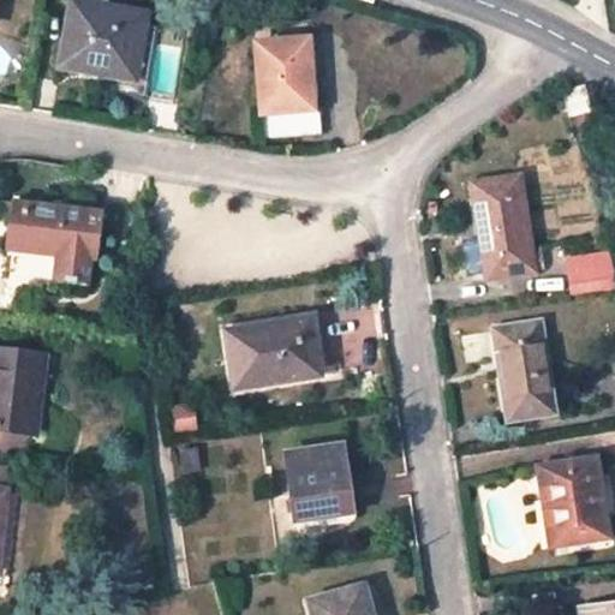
[(72,3),(60,66),(125,77),(133,78),(133,85),(138,87),(149,25),(111,18),(113,10),(72,3)]
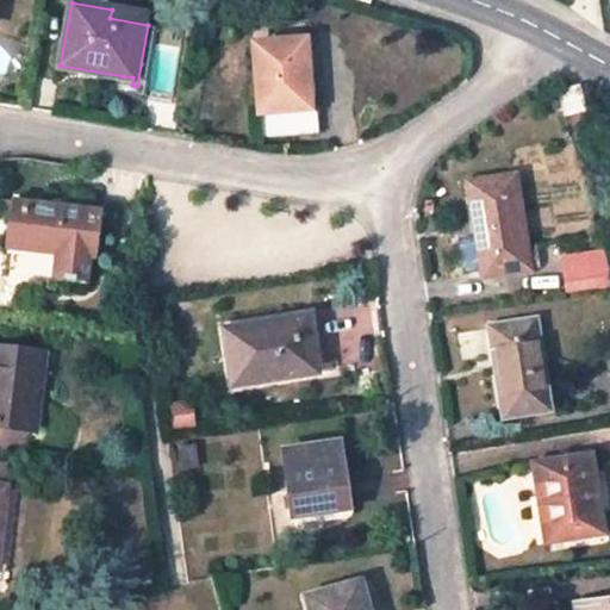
[(253,43),(260,137),(317,134),(312,69),(306,69),(305,38),(253,43)]
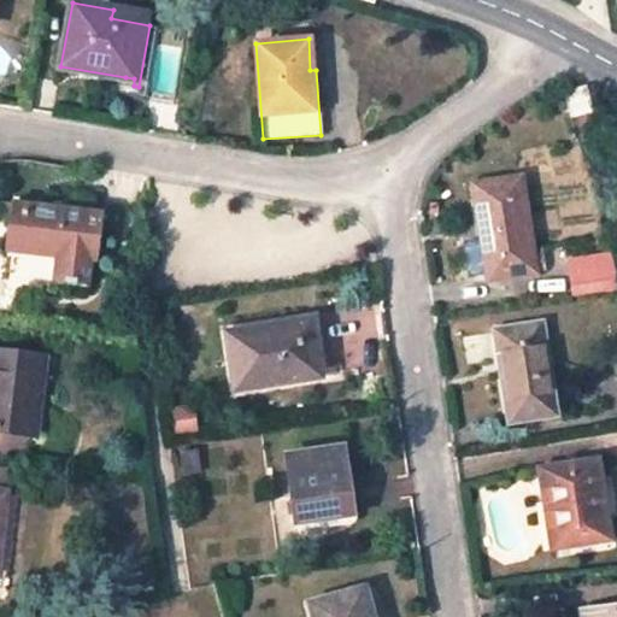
[(566,92),(573,116),(591,111),(585,87),(566,92)]
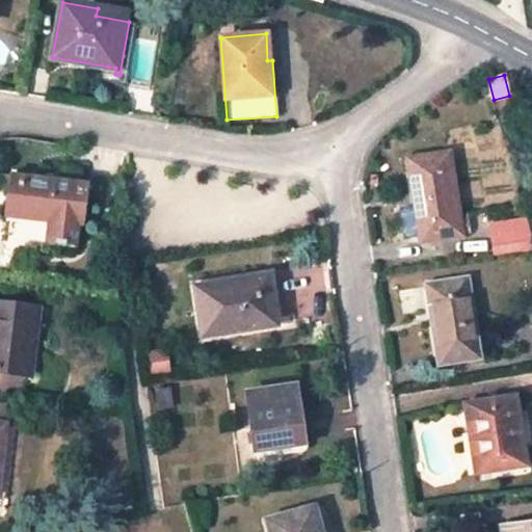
[(410,162),(422,239),(468,233),(466,215),(458,217),(449,156),(410,162)]
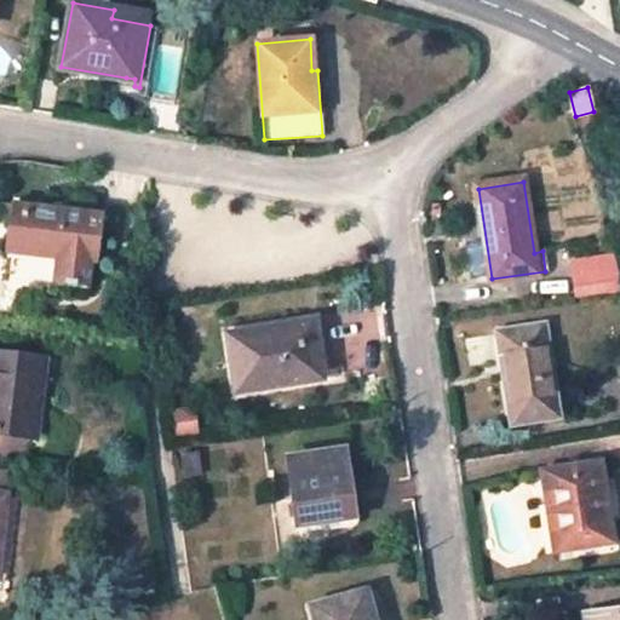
[(11,204),(3,201),(0,213),(10,214),(11,204)]
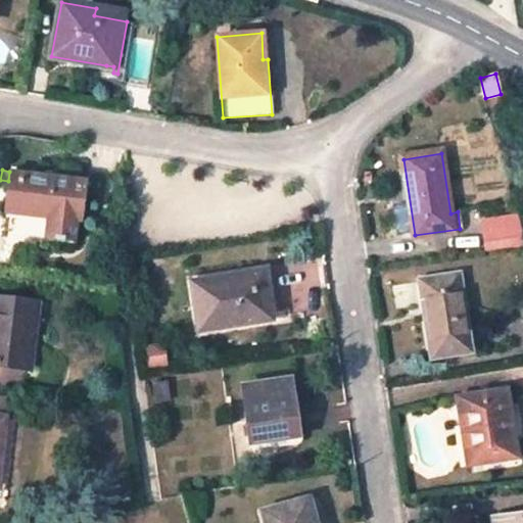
[(8,181),(4,211),(48,217),(46,238),(75,241),(78,221),(82,222),(86,188),(87,181),(74,179),(75,173),(54,170),(54,176),(9,172),(8,181)]
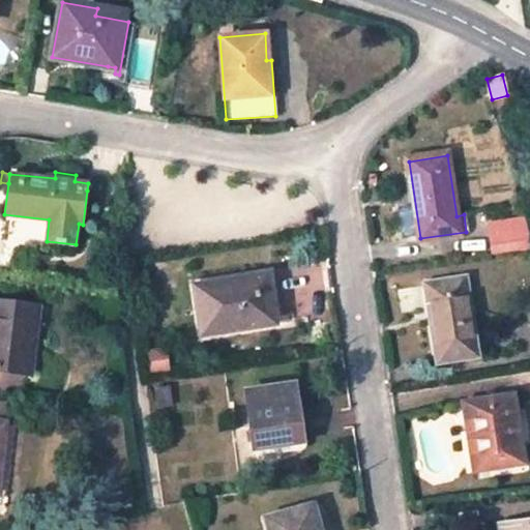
[(529,235),(525,217),(486,224),(490,255),(529,247),(529,235)]
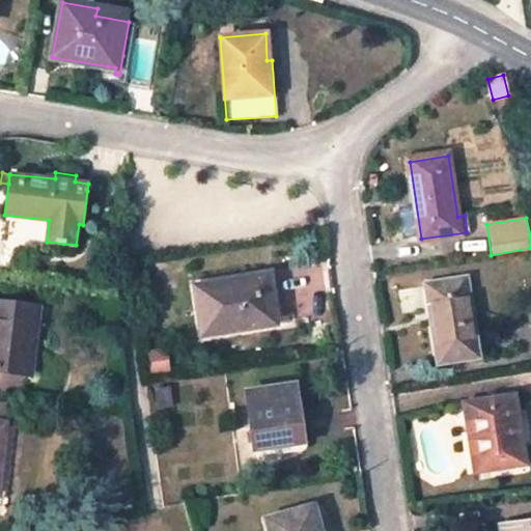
[(195,286),(201,334),(275,324),(269,276),(195,286)]
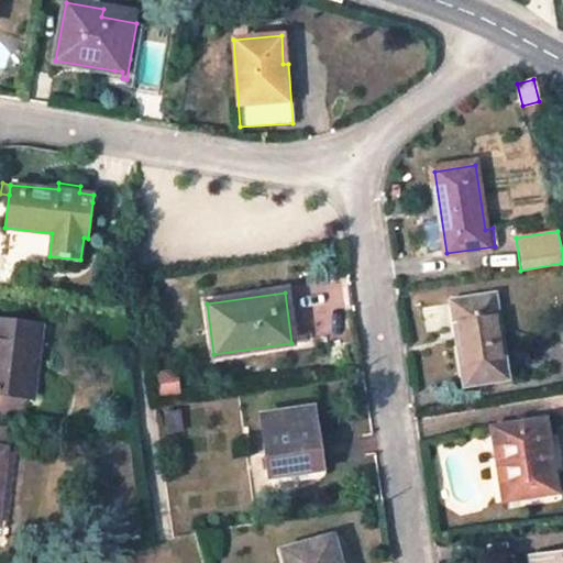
[(455,305),(466,382),(506,376),(495,298),(455,305)]
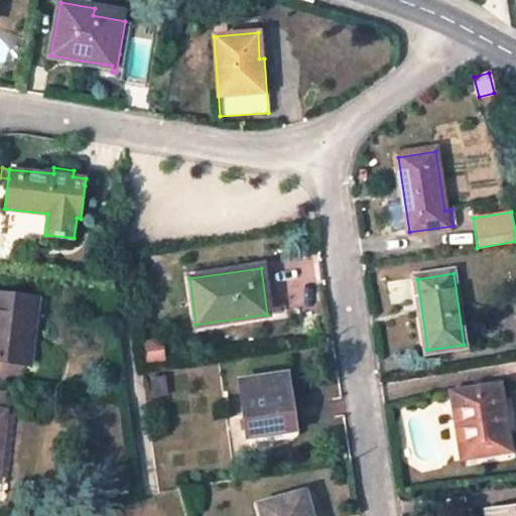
[(0,293),(0,359),(30,364),(37,299),(0,293)]
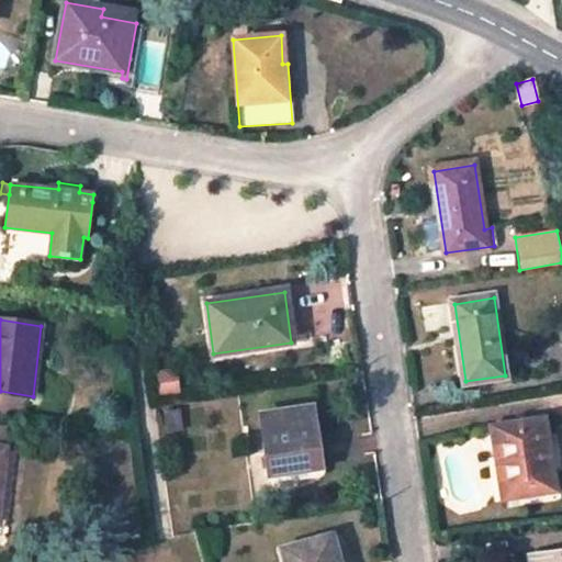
[(261,418),(270,474),(321,467),(312,411),(261,418)]
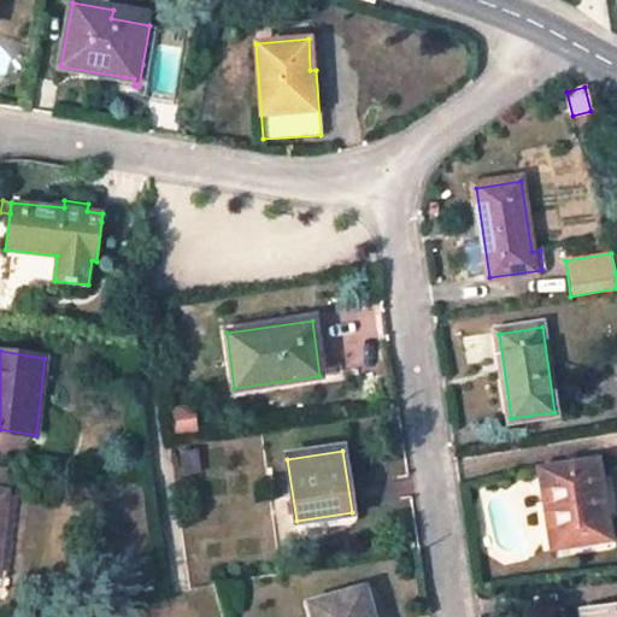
[(188,457),(191,471),(200,470),(199,456),(188,457)]
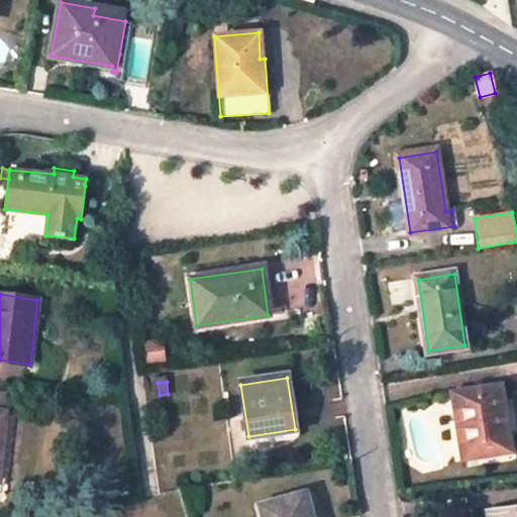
[(503,385),(453,392),(458,421),(467,419),(472,457),(512,451),(503,385)]
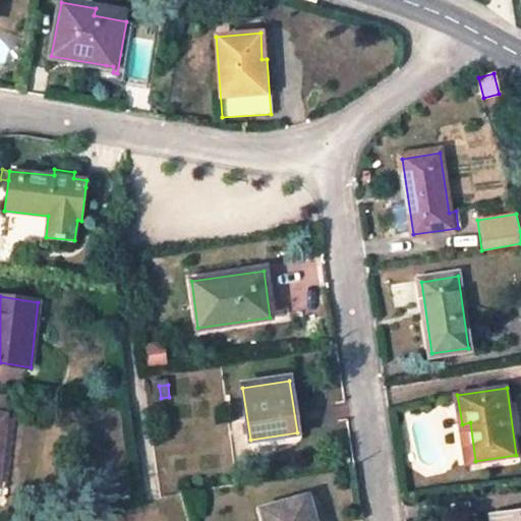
[(262,510),(264,520),(313,520),(307,498),(262,510)]
